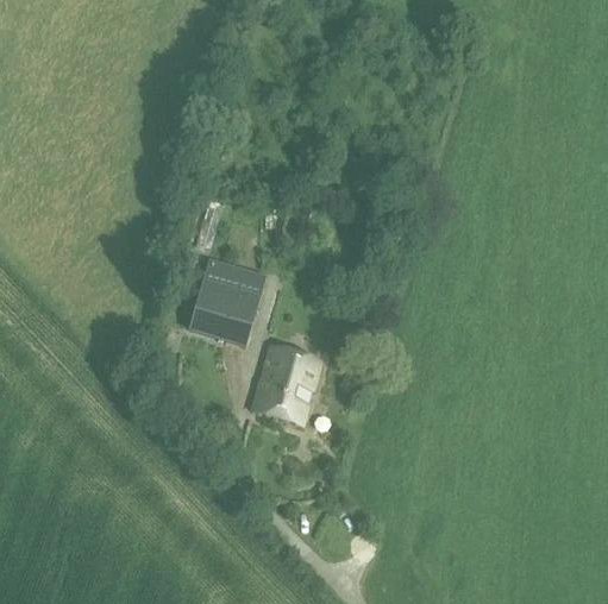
[(211,249),(223,205),(208,200),(196,245),(211,249)]
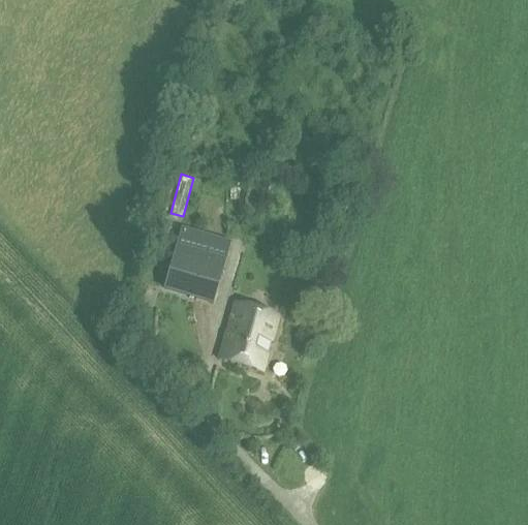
[(248,188),(266,193),(268,184),(251,179),(248,188)]
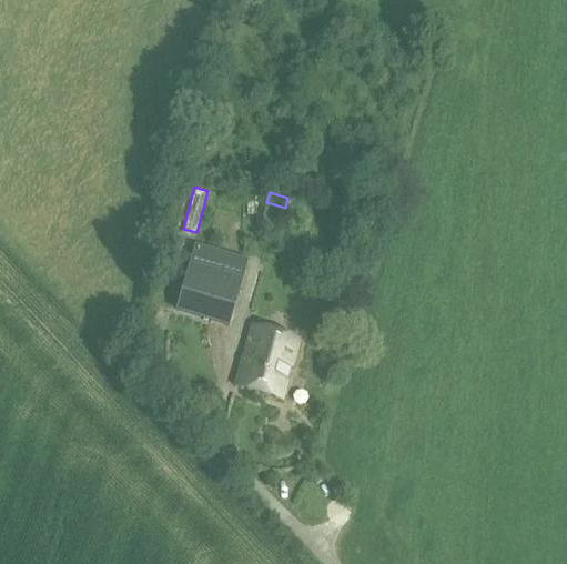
[(247,258),(195,243),(178,305),(229,322),(247,258)]
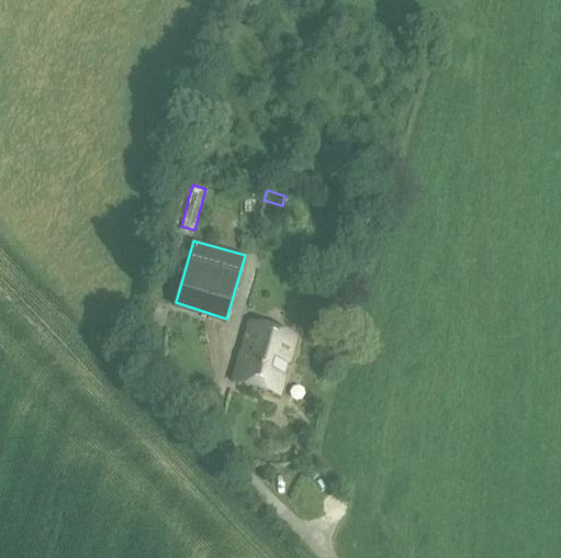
[(249,321),(233,378),(280,392),(298,335),(249,321)]
